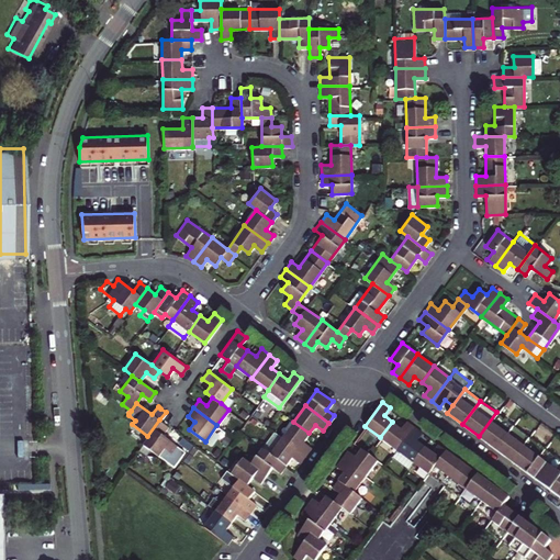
[(496,412),(479,436),(495,448),(513,424),(496,412)]
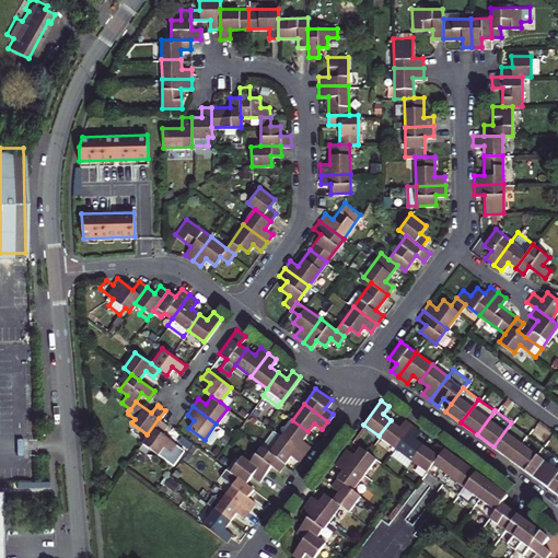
[(166,425),(159,418),(147,434),(141,442),(157,454),(157,453),(174,465),(185,450),(176,444),(177,443),(161,432),(166,425)]
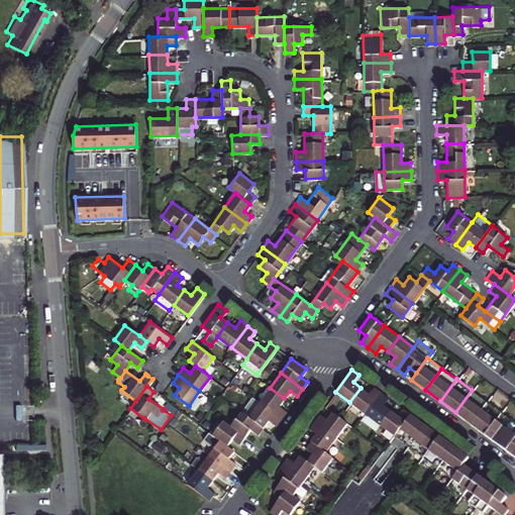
[(368,393),(361,388),(349,402),(364,413),(365,413),(381,391),(374,386),(368,393)]
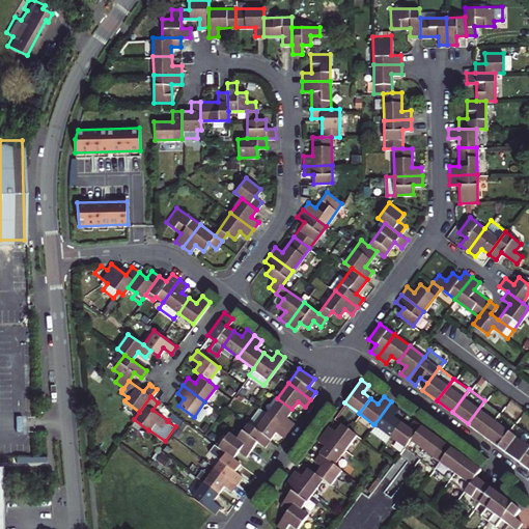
[(286,416),(291,409),(277,398),(266,413),(287,429),(294,421),(286,416)]
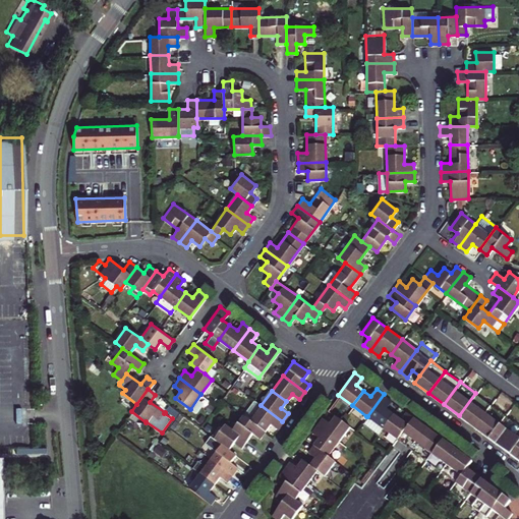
[(475,393),(459,415),(473,426),(489,404),(475,393)]
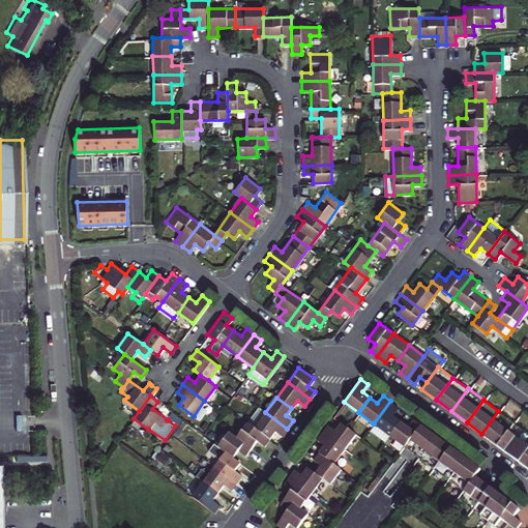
[(397,406),(390,401),(374,423),(373,423),(370,429),(384,439),(388,434),(388,435),(399,419),(391,414),(397,406)]
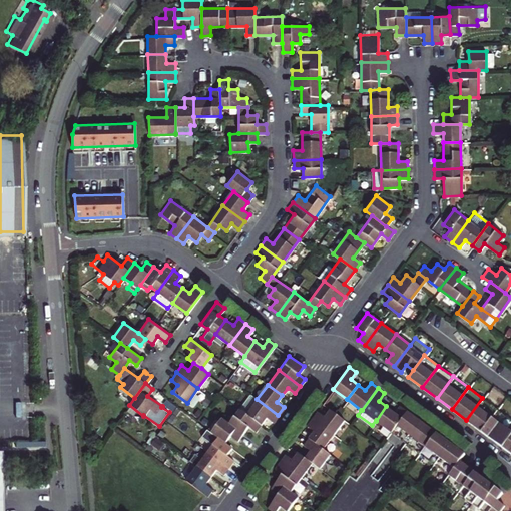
[(273,422),(278,415),(257,399),(249,393),(238,408),(260,424),(266,417),(273,422)]
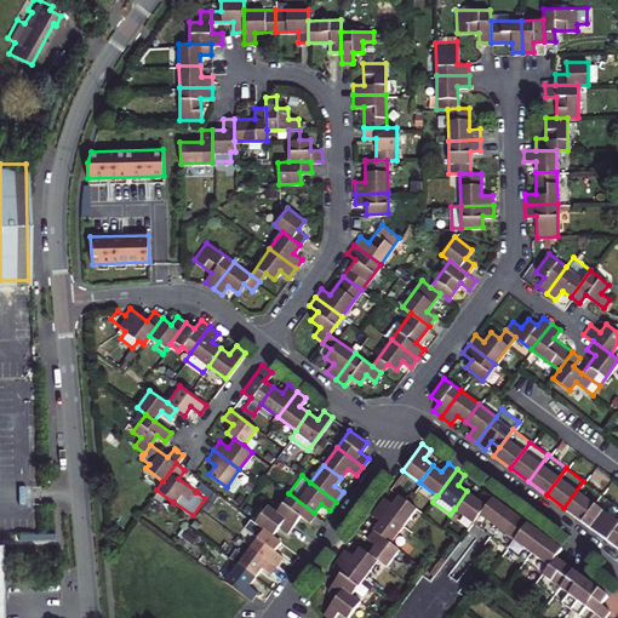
[(583,481),(564,508),(581,520),(600,495),(583,481)]
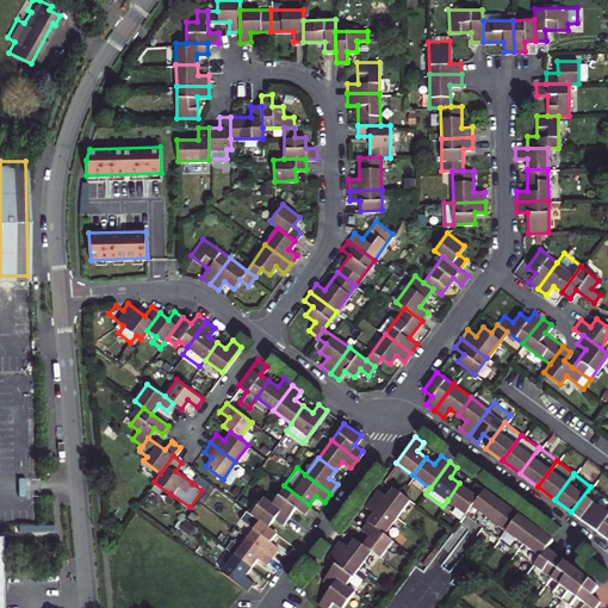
[(467,490),(459,483),(447,501),(464,513),(484,488),(475,481),(467,490)]
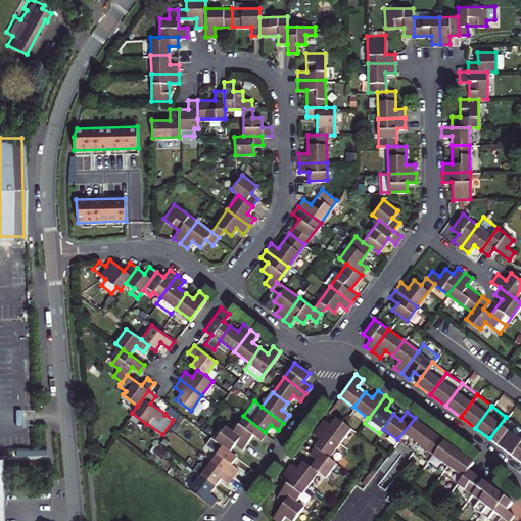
[(261,439),(265,432),(243,416),(233,430),(247,440),(252,433),(261,439)]
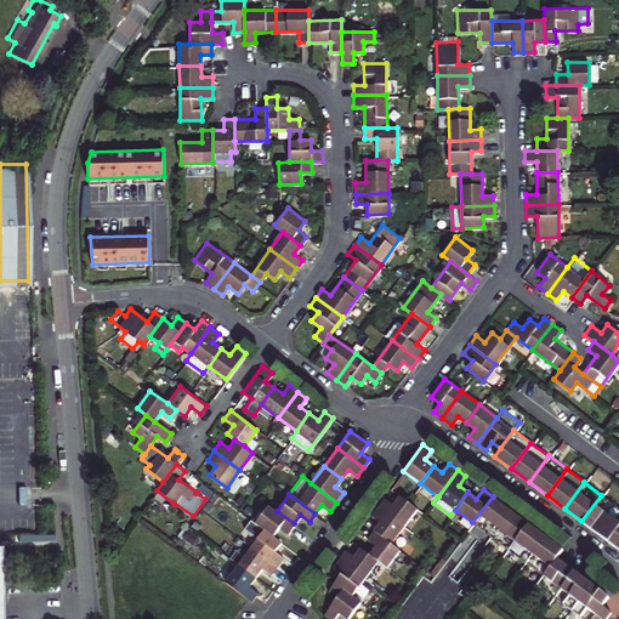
[(382,497),(376,505),(403,526),(416,507),(398,494),(391,504),(382,497)]
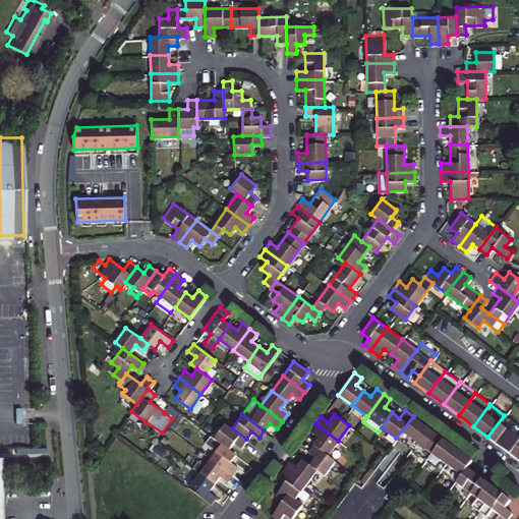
[(504,415),(487,437),(502,448),(518,425),(504,415)]
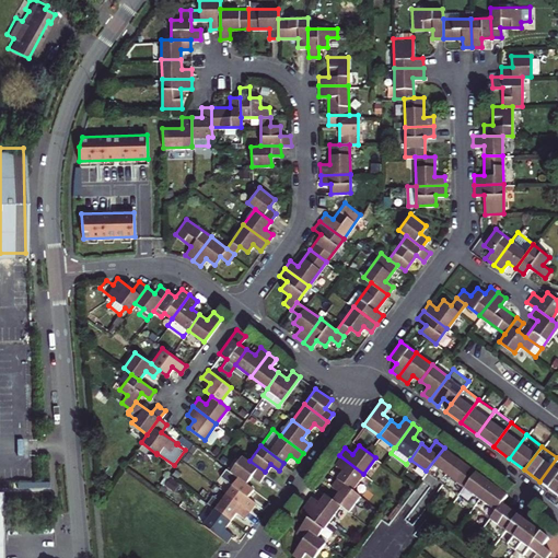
[(460,458),(444,448),(426,471),(442,483),(460,458)]
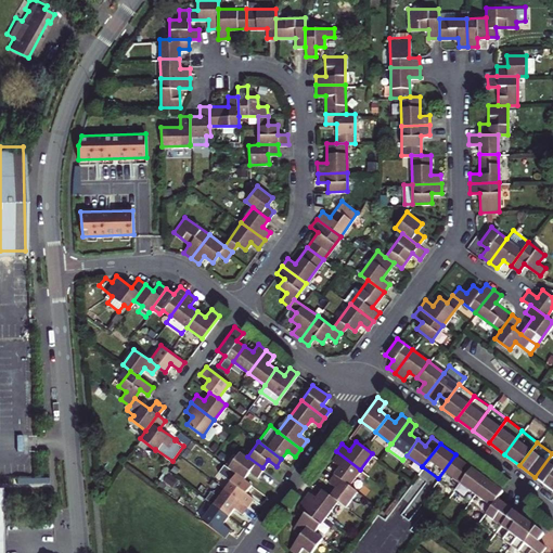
[(257,476),(262,467),(247,457),(240,450),(228,466),(235,473),(243,478),(249,471),(257,476)]
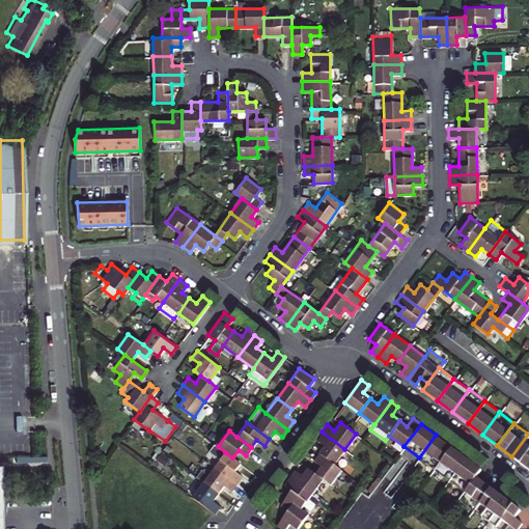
[(344,449),(322,432),(316,440),(324,445),(318,452),(334,464),(344,449)]
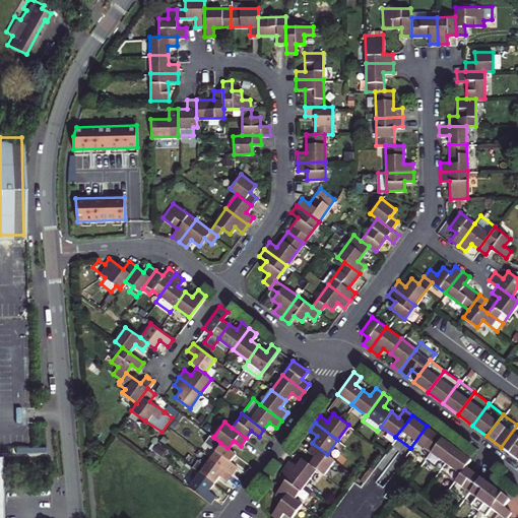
[(517,425),(501,447),(516,458),(517,454),(517,425)]
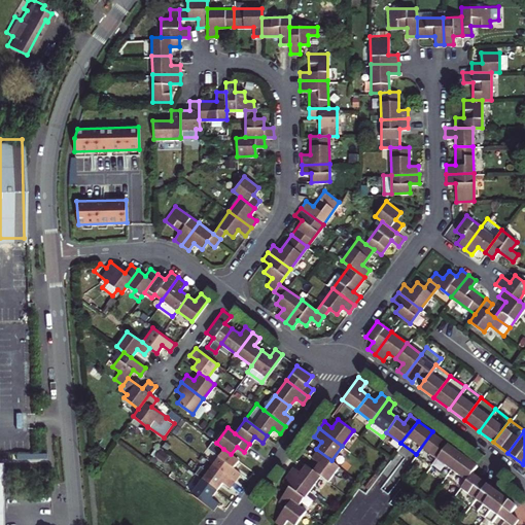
[(447,443),(432,431),(416,454),(430,465),(447,443)]
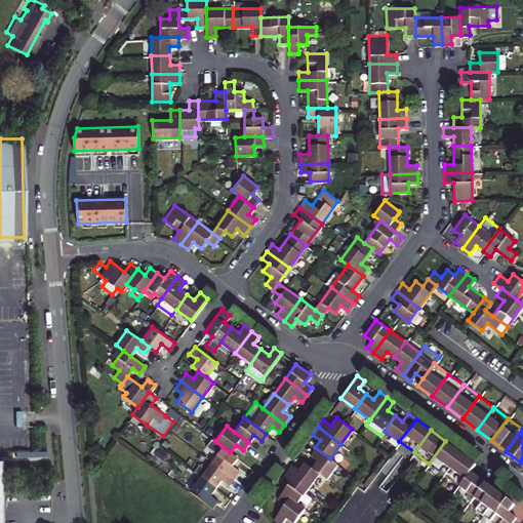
[(459,451),(445,441),(429,464),(443,474),(459,451)]
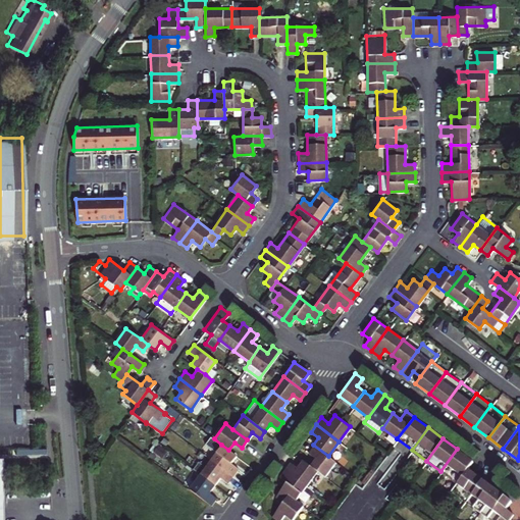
[(236,455),(228,450),(221,445),(210,459),(231,475),(238,468),(230,463),(236,455)]
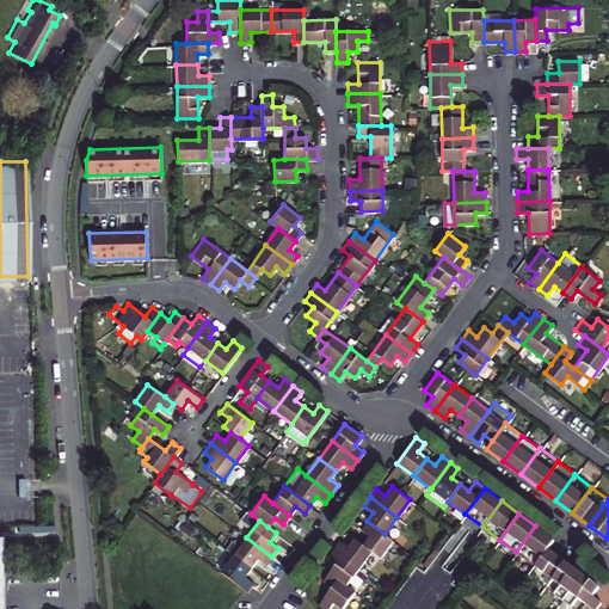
[(385,534),(367,521),(361,529),(369,535),(363,543),(371,551),(380,557),(392,540),(385,534)]
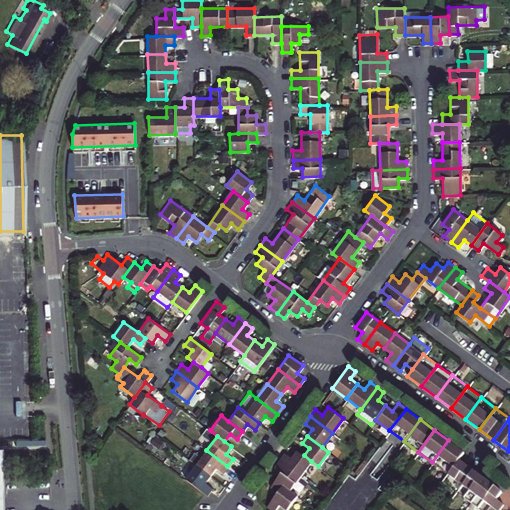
[(463,451),(448,440),(432,462),(447,473),(458,459),(463,451)]
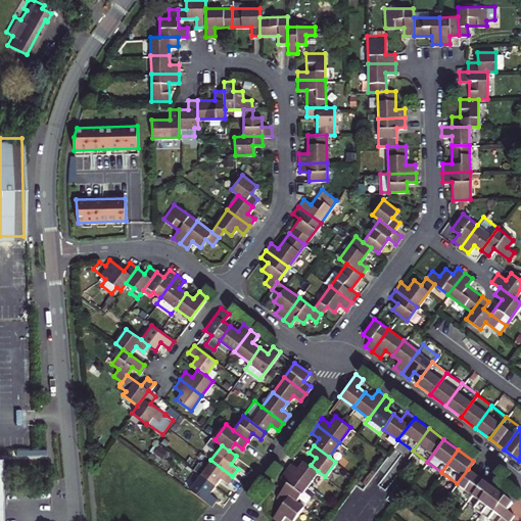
[(228,483),(232,476),(210,460),(205,467),(198,462),(193,469),(200,474),(215,485),(221,478),(228,483)]
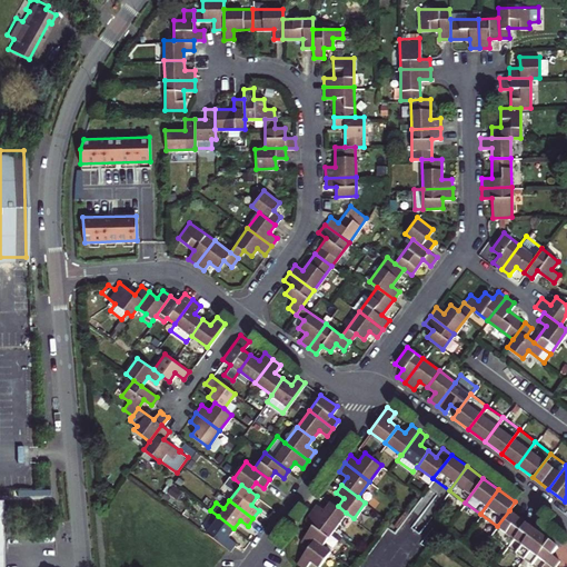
[(346,513),(338,506),(329,500),(324,508),(316,501),(310,511),(334,528),(346,513)]
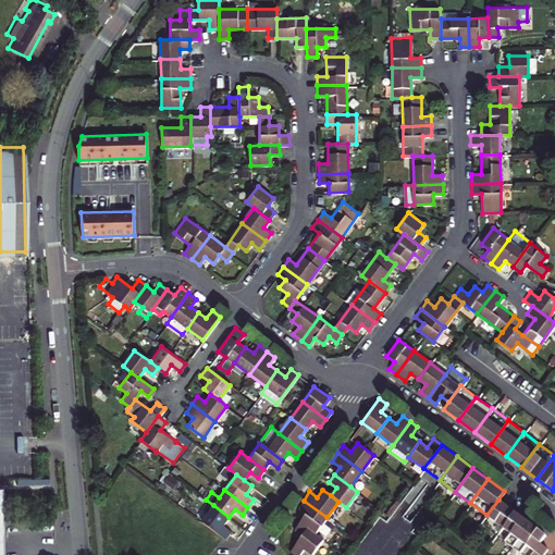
[(410,504),(404,498),(395,509),(394,508),(385,520),(379,515),(348,554),(401,554),(417,534),(410,529),(415,523),(403,515),(410,504)]
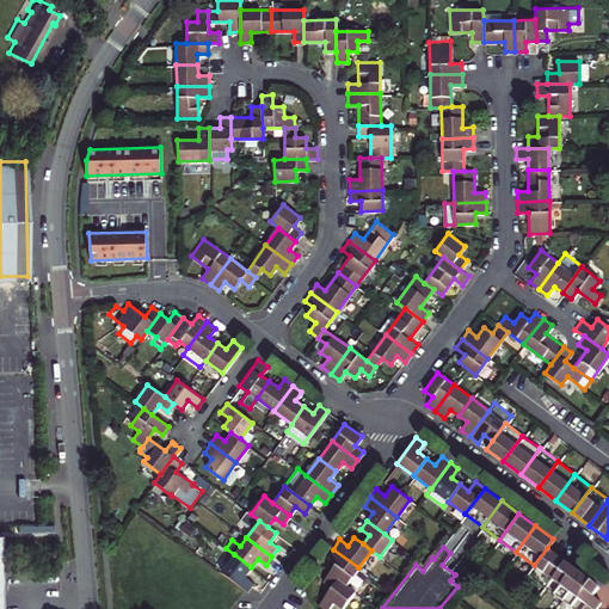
[(551,551),(547,548),(534,565),(528,573),(545,586),(564,560),(558,555),(551,551)]
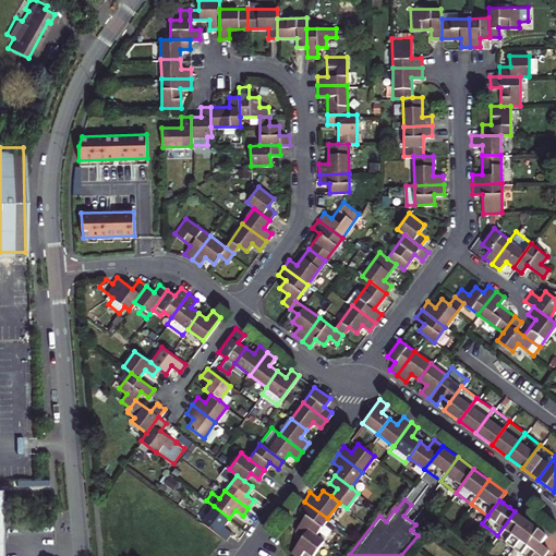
[(327,518),(304,502),(298,509),(305,515),(300,522),(315,534),(327,518)]
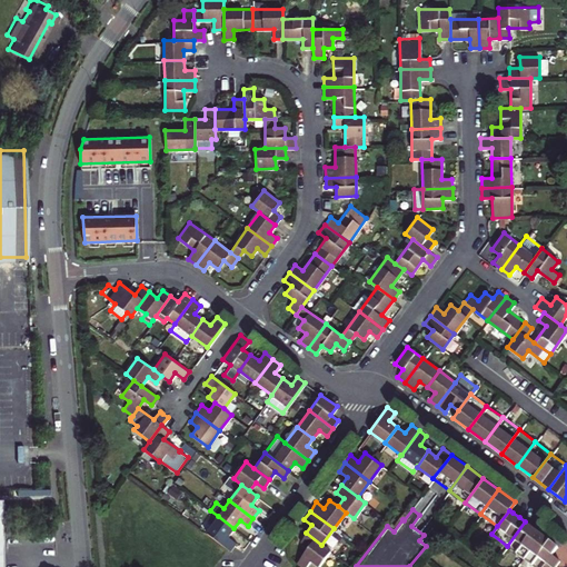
[(228,536),(234,528),(218,516),(206,533),(207,533),(227,548),(229,550),(236,541),(228,536)]
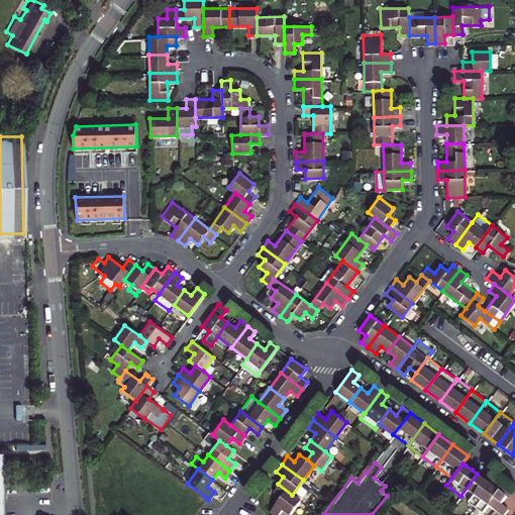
[(481,477),(477,474),(460,496),(475,506),(491,484),(486,481),(481,477)]
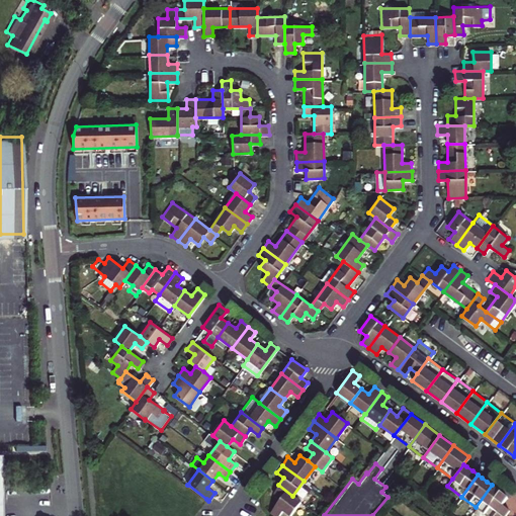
[(292,496),(278,485),(273,492),(280,498),(269,512),(274,515),(276,515),(281,510),(288,515),(299,501),(292,496)]
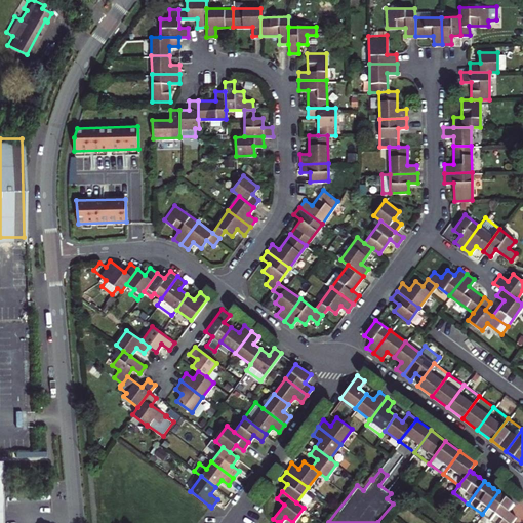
[(501,493),(498,491),(482,514),(494,522),(510,522),(516,516),(508,510),(514,503),(507,497),(501,493)]
